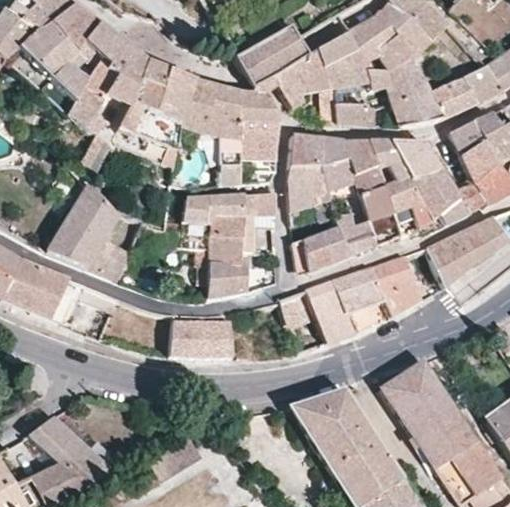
[(0,0),(0,6),(3,7),(11,10),(18,0),(0,0)]
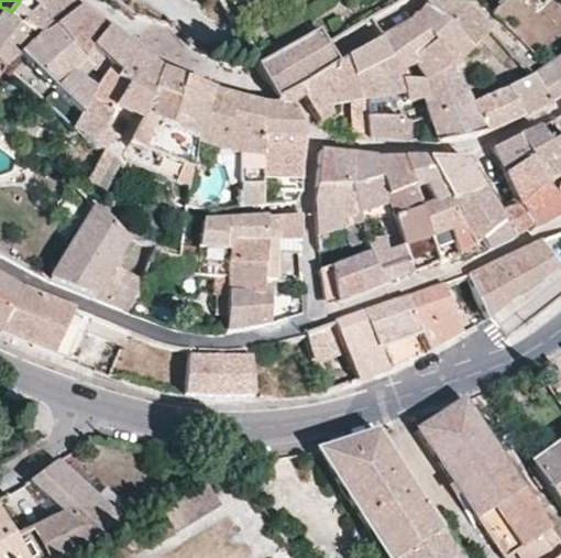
[(20,0),(12,11),(44,29),(84,2),(80,0),(20,0)]
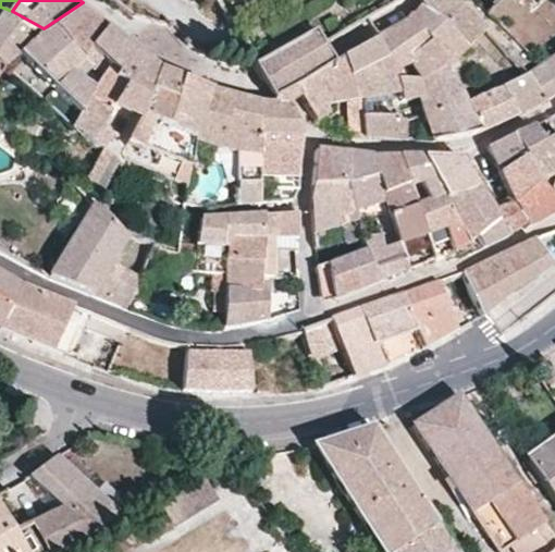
[(427,84),(448,66),(492,26),(468,3),(465,0),(428,0),(414,15),(394,26),(381,33),(402,71),(417,63),(427,84)]
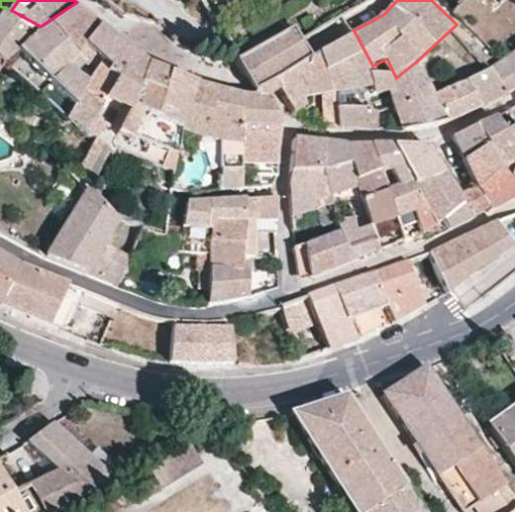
[(87,40),(100,22),(77,2),(40,26),(24,36),(4,64),(97,133),(104,121),(93,113),(119,74),(87,40)]
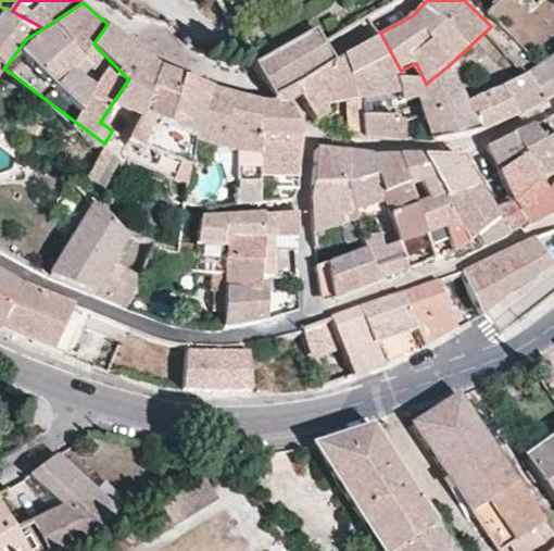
[(0,74),(4,69),(26,39),(43,28),(12,11),(3,8),(0,12),(0,74)]
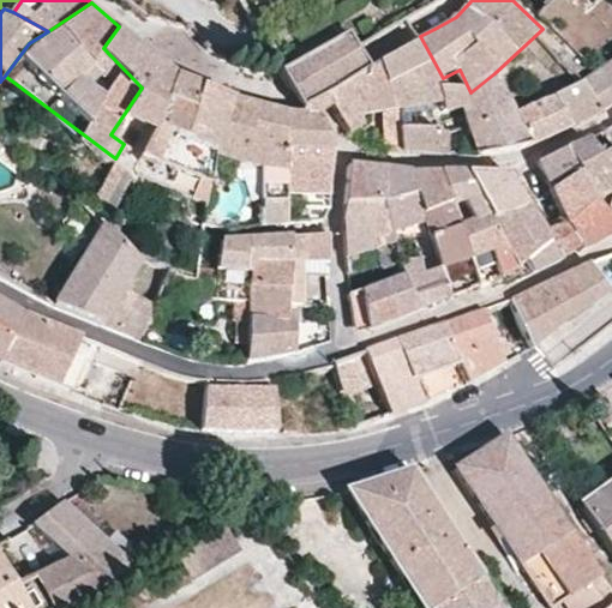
[(132,148),(155,108),(159,109),(141,149),(210,175),(214,148),(235,92),(220,89),(181,74),(119,26),(103,48),(142,88),(111,134),(124,144),(132,148)]
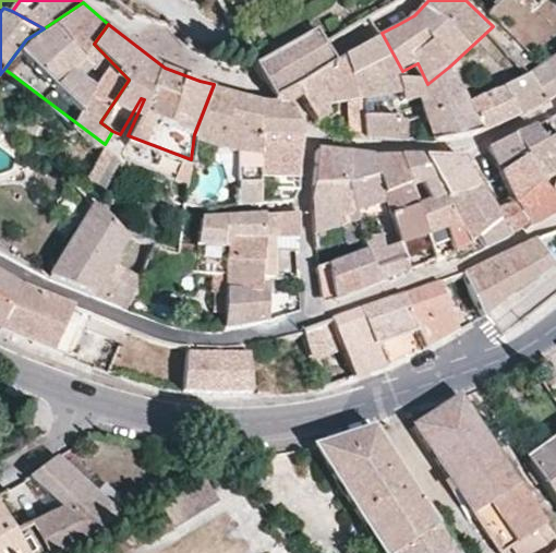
[(328,41),(317,25),(257,58),(260,63),(266,75),(289,64),(309,52),(328,41)]
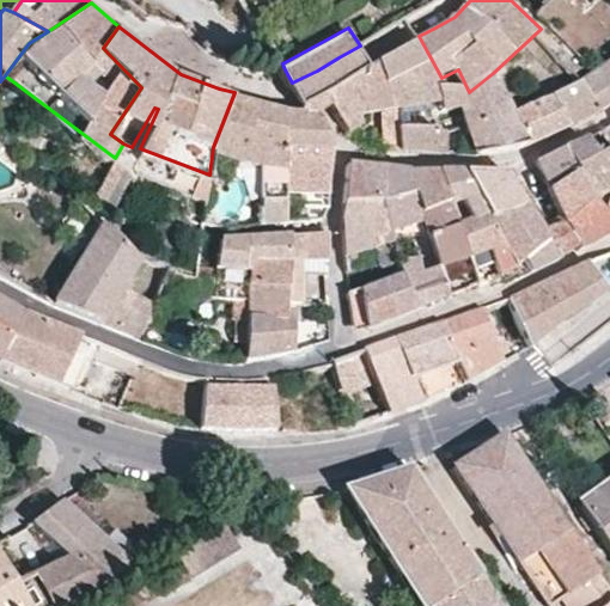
[(445,85),(441,78),(419,36),(398,47),(409,69),(392,78),(401,99),(409,99),(416,98),(440,95),(445,85)]
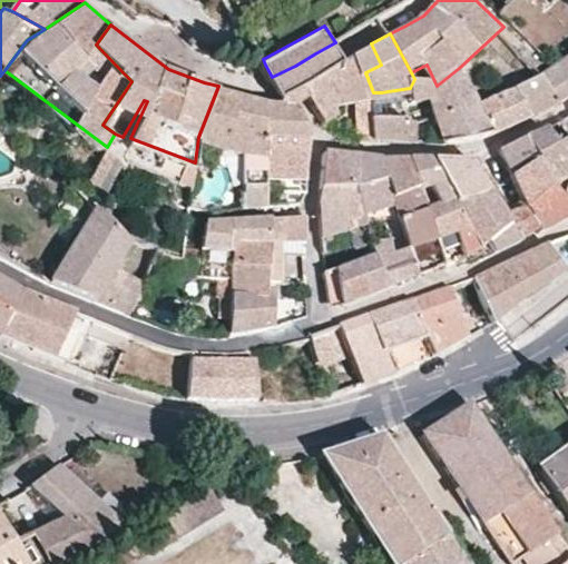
[(342,106),(338,99),(359,96),(361,115),(361,135),(375,136),(375,114),(373,101),(372,94),(373,92),(365,72),(381,65),(371,43),(345,57),(323,69),(303,79),(306,92),(333,117),(334,111),(338,109),(342,106)]
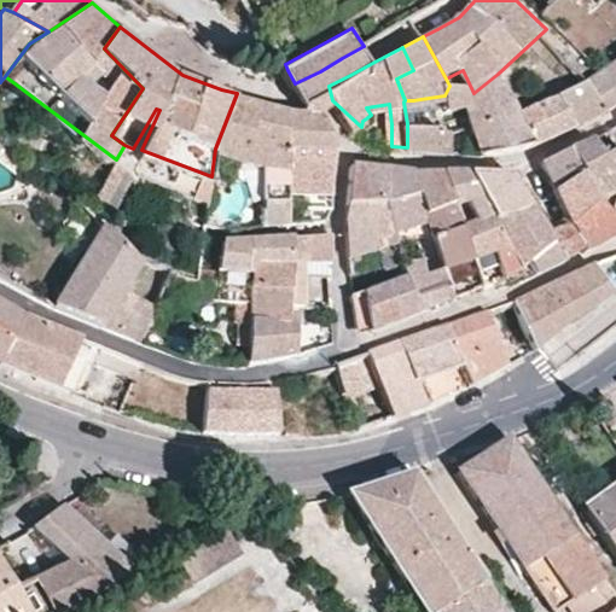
[(588,79),(608,109),(615,103),(615,59),(604,68),(599,71),(588,79)]
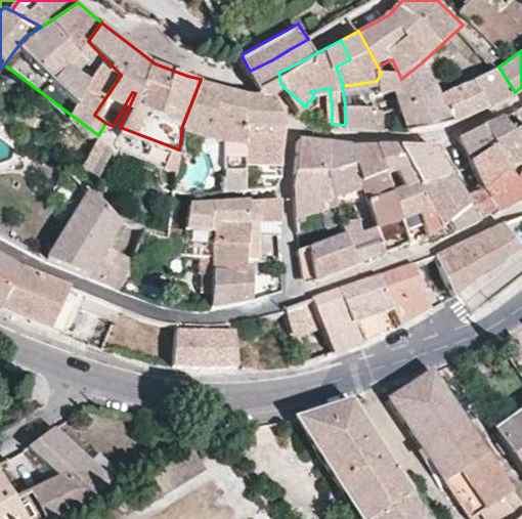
[(446,91),(422,62),(401,79),(381,73),(377,81),(380,88),(394,85),(395,86),(403,101),(444,91),(446,91)]
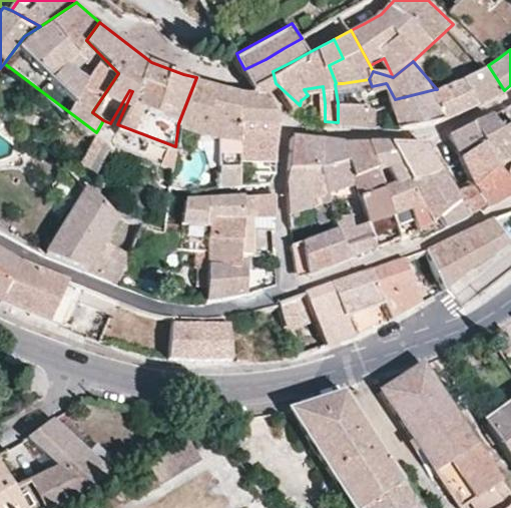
[(468,76),(478,103),(504,90),(488,65),(468,76)]
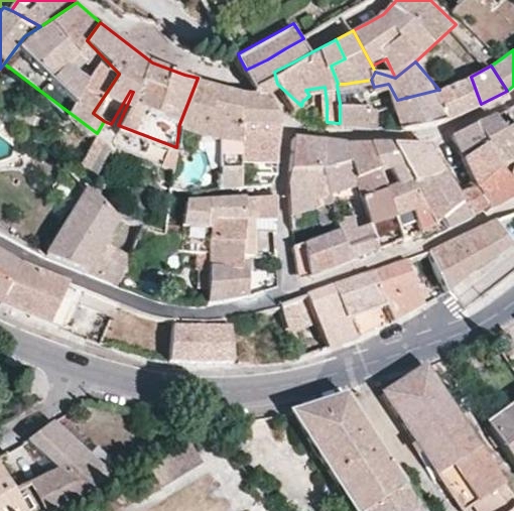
[(437,90),(445,119),(481,104),(471,77),(439,90),(437,90)]
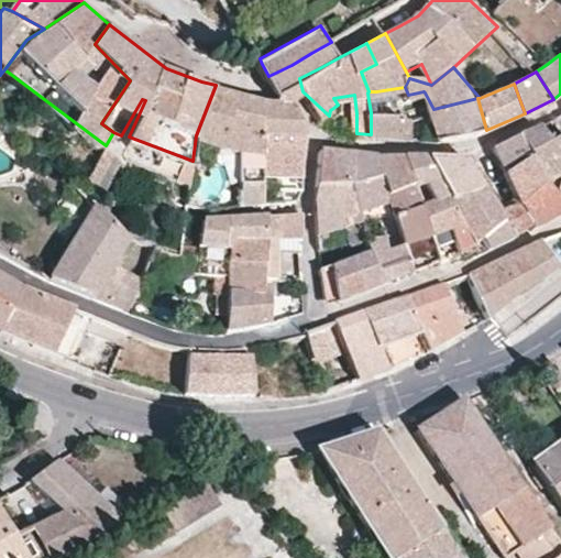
[(196,135),(232,146),(265,151),(266,127),(308,130),(306,127),(286,102),(284,100),(259,96),(240,91),(216,85),(196,135)]
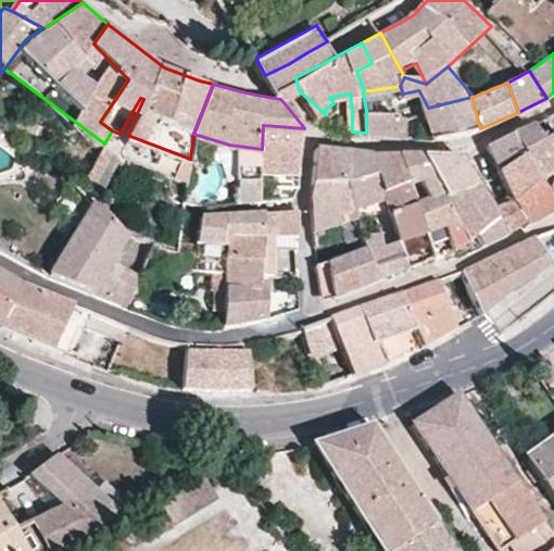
[(429,113),(437,135),(480,128),(471,97),(428,108),(429,113)]
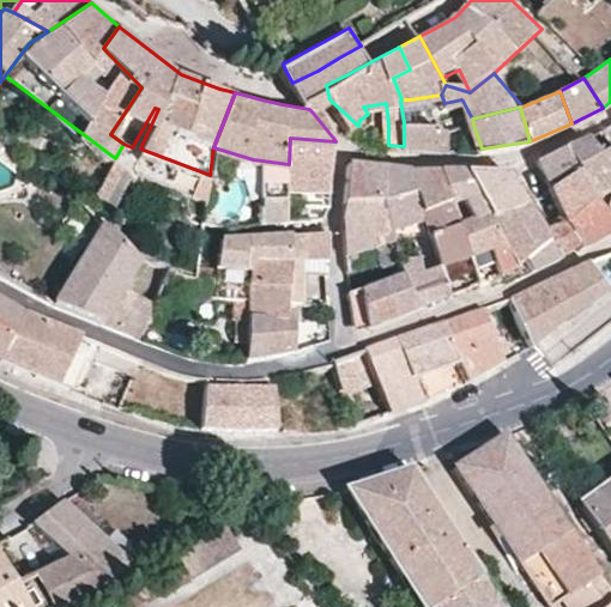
[(404,122),(404,146),(448,147),(449,123),(439,123),(413,122),(404,122)]
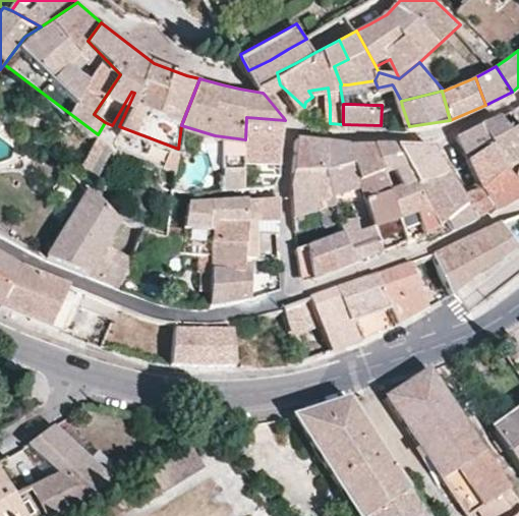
[(500,113),(493,116),(499,130),(506,127),(503,118),(509,115),(507,109),(500,113)]
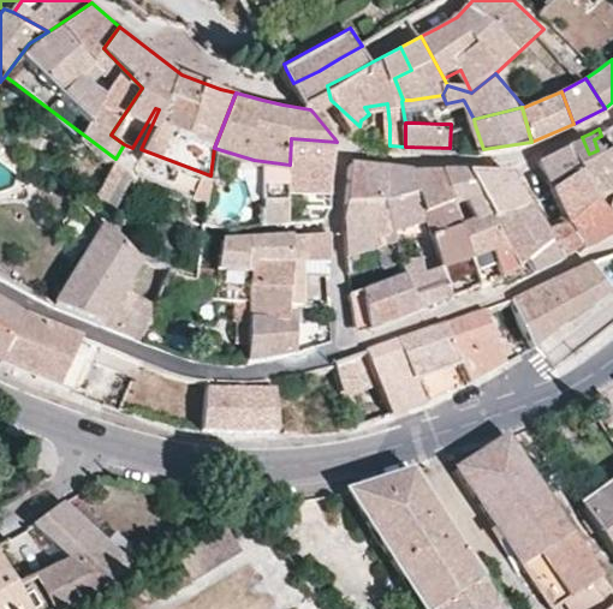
[(612,145),(607,147),(597,150),(589,154),(582,137),(570,143),(590,189),(600,198),(612,210),(612,145)]
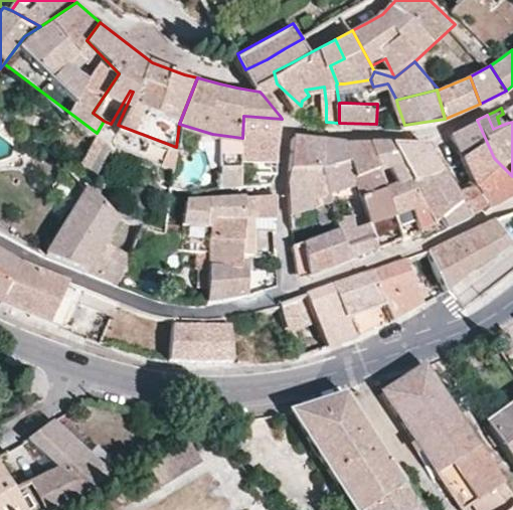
[(242,149),(260,150),(281,150),(282,129),(282,119),(243,116),(242,138),(242,149)]
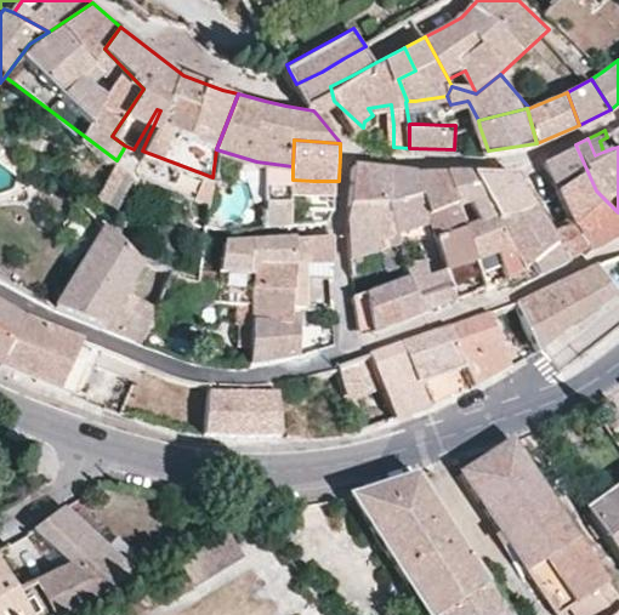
[(572,215),(578,226),(606,200),(596,191),(575,144),(549,158),(566,198),(572,215)]
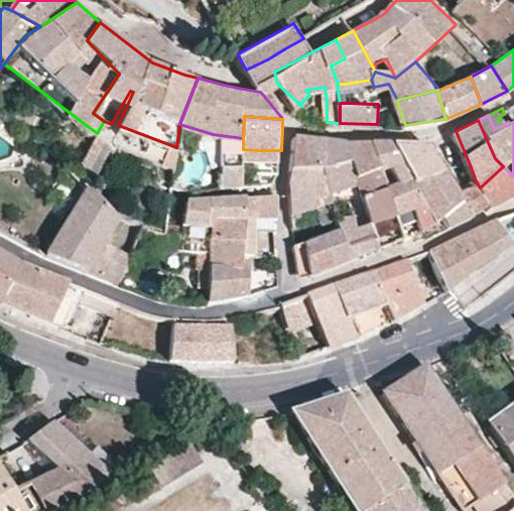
[(111,144),(97,133),(84,154),(91,159),(99,163),(111,144)]
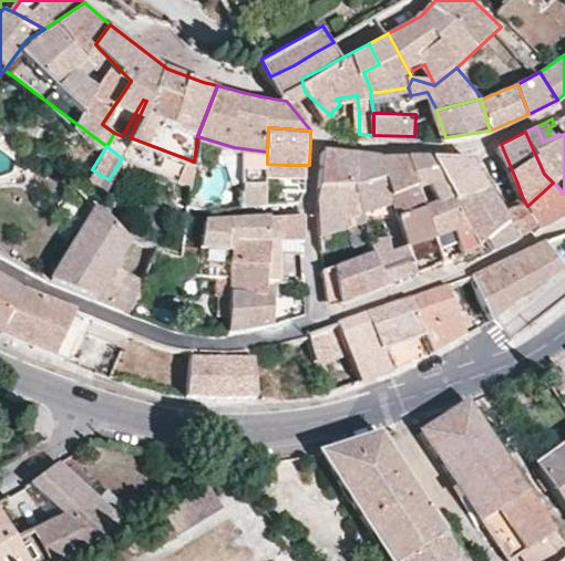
[(353,184),(357,151),(326,146),(322,184),(353,184)]
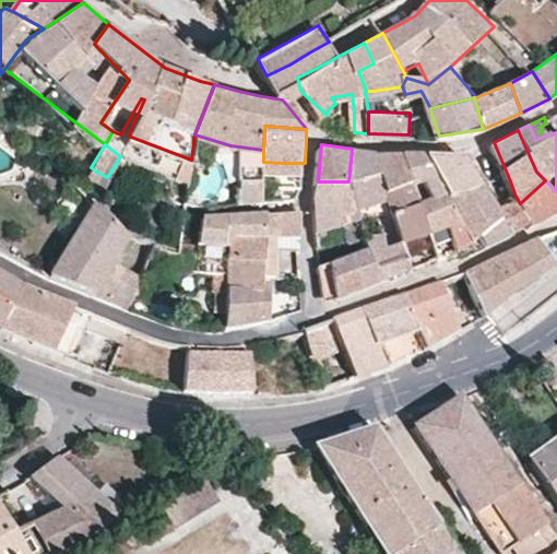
[(352,149),(348,181),(358,209),(391,201),(376,152),(352,149)]
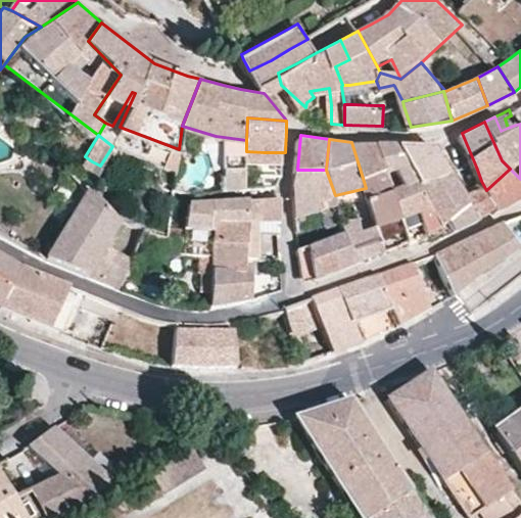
[(368,193),(369,195),(393,188),(389,174),(385,165),(378,142),(351,142),(366,188),(368,193)]
